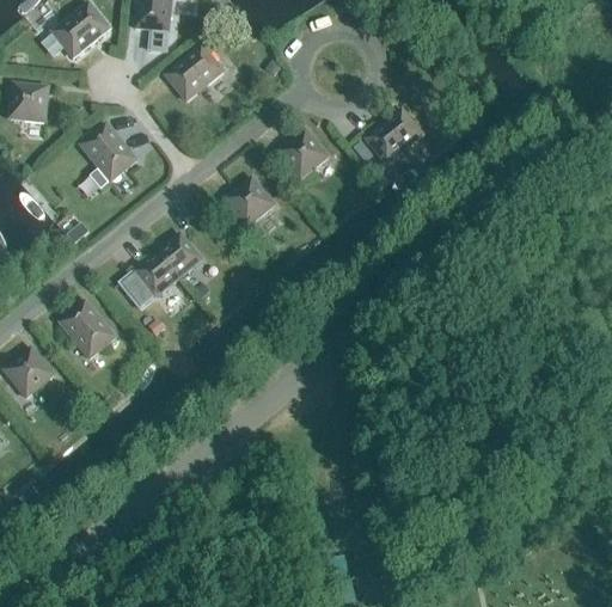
[(138,0),(135,28),(151,29),(150,43),(167,46),(169,30),(171,0),(138,0)]
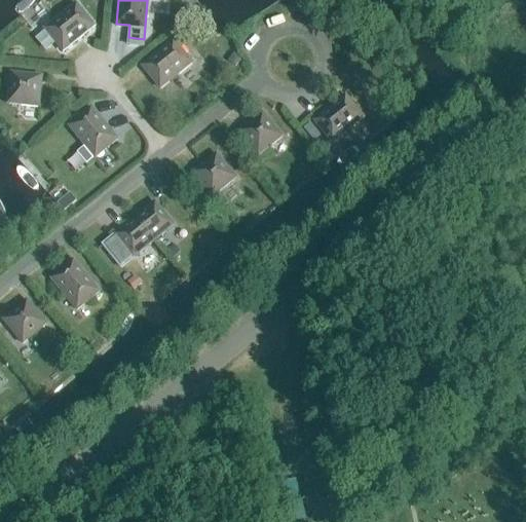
[(45,27),(63,49),(94,24),(76,1),(45,27)]
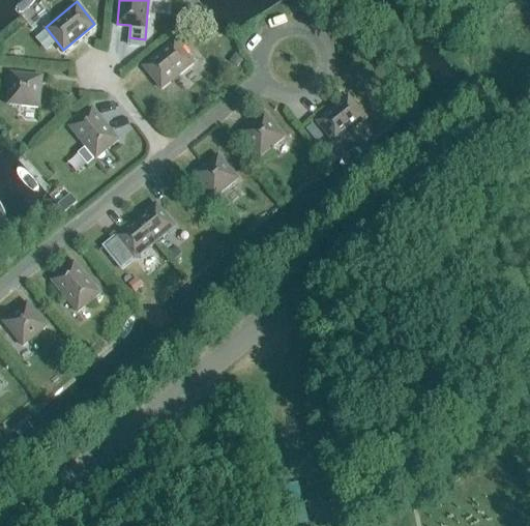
[(143,64),(162,87),(193,61),(174,39),(143,64)]
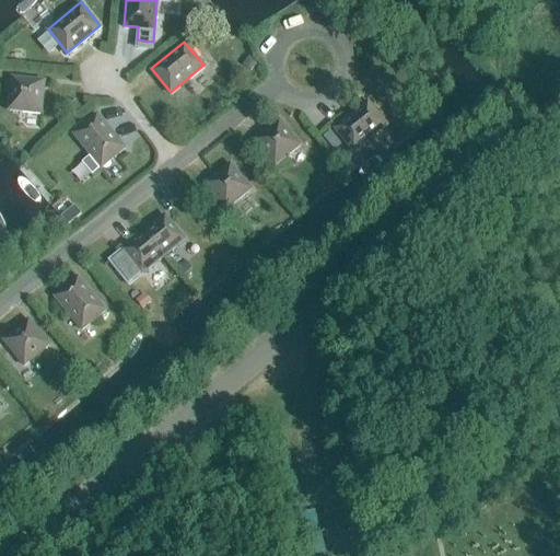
[(251,69),(257,60),(248,54),(244,59),(245,66),(251,69)]
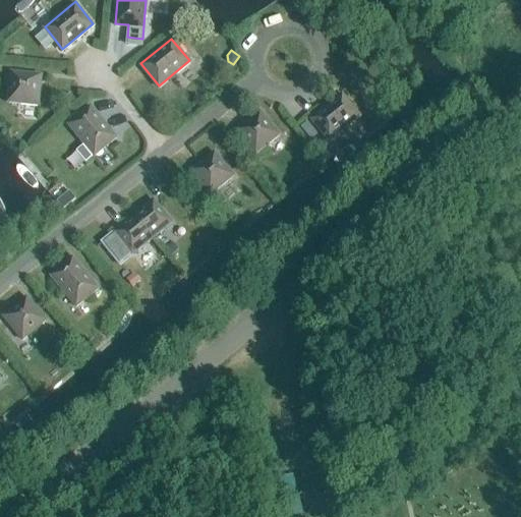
[(41,73),(11,70),(8,100),(38,103),(41,73)]
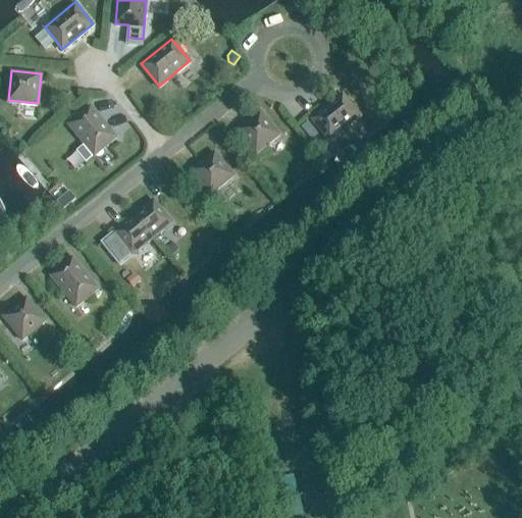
[(60,100),(65,106),(75,99),(70,92),(60,100)]
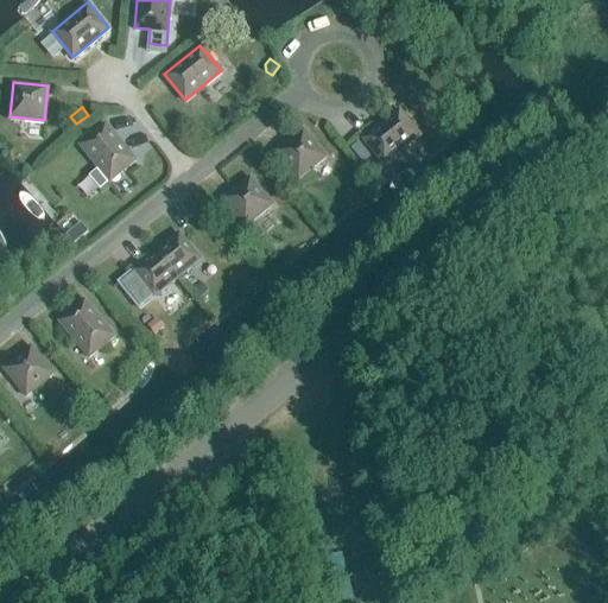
[(363,137),(384,162),(419,133),(399,107),(363,137)]
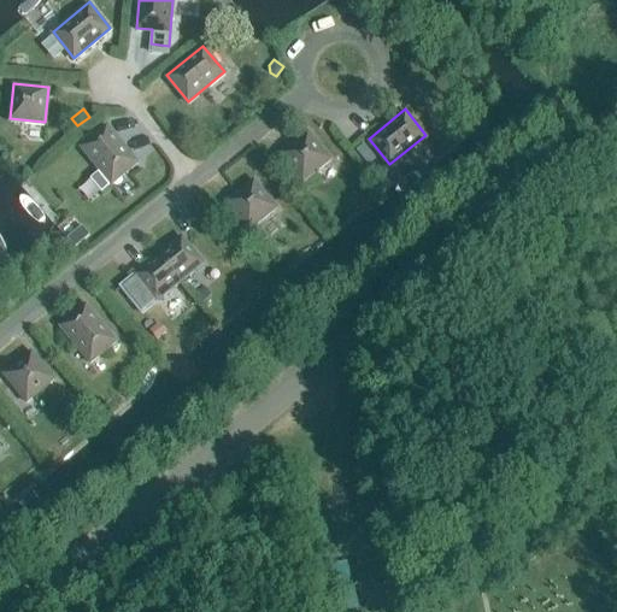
[(111,182),(137,160),(107,124),(82,146),(111,182)]
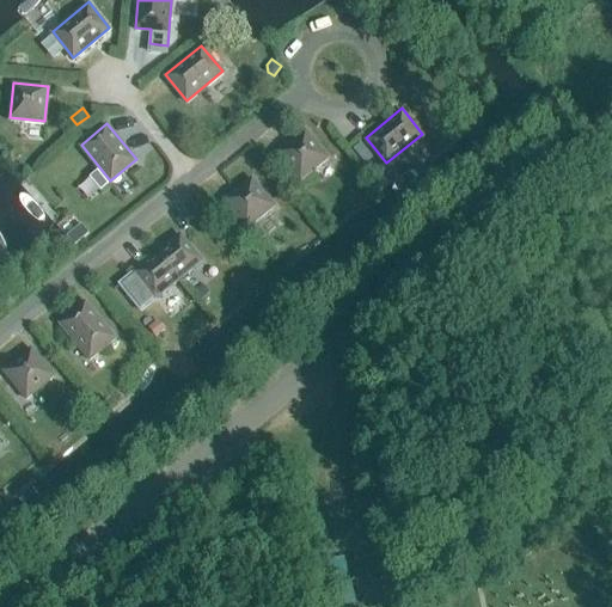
[(305,129),(279,151),(300,178),(328,157),(305,129)]
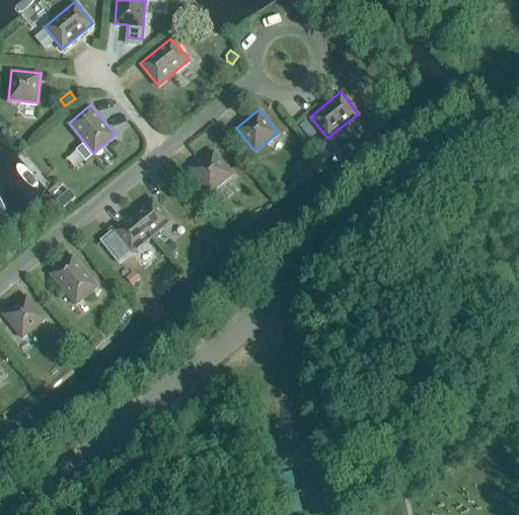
[(213,150),(191,168),(209,192),(232,173),(213,150)]
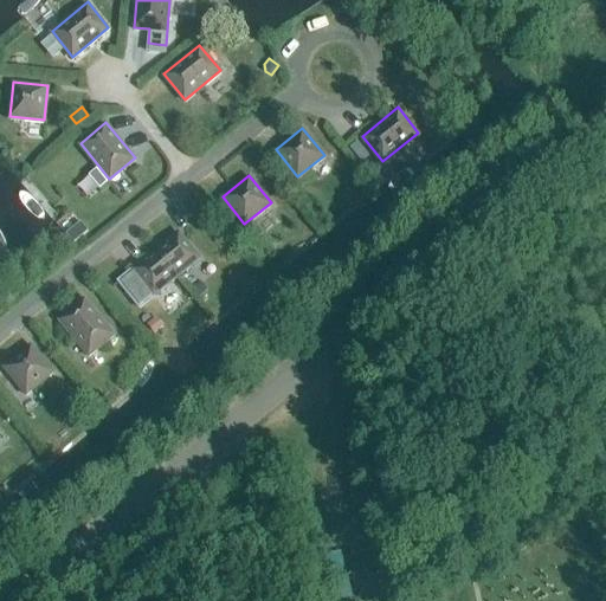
[(366,178),(359,182),(358,189),(363,195),(373,187),(366,178)]
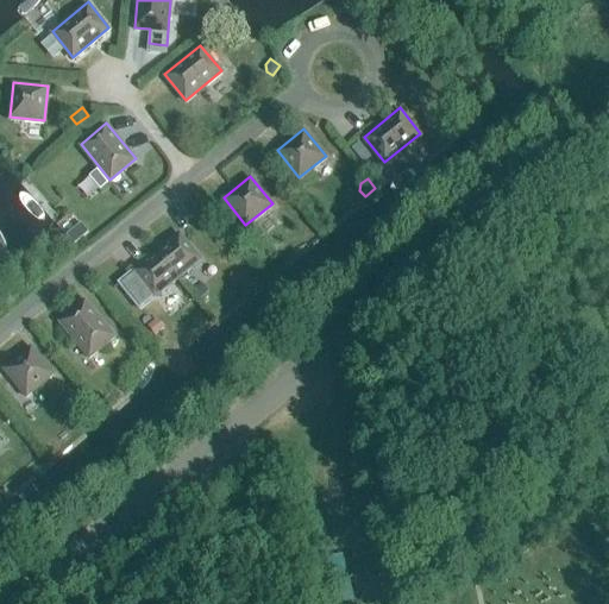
[(74,241),(88,228),(81,220),(66,233),(74,241)]
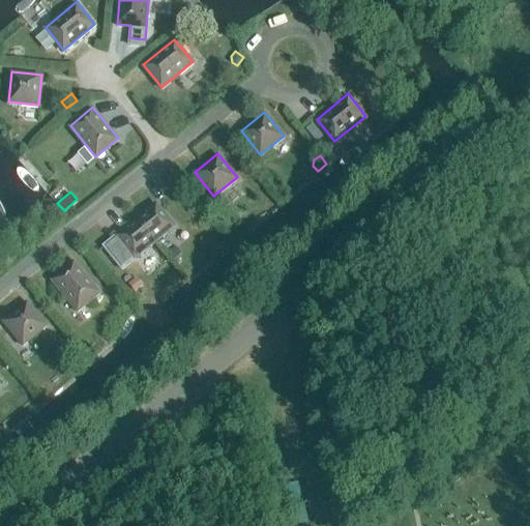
[(229,202),(222,193),(214,198),(222,208),(229,202)]
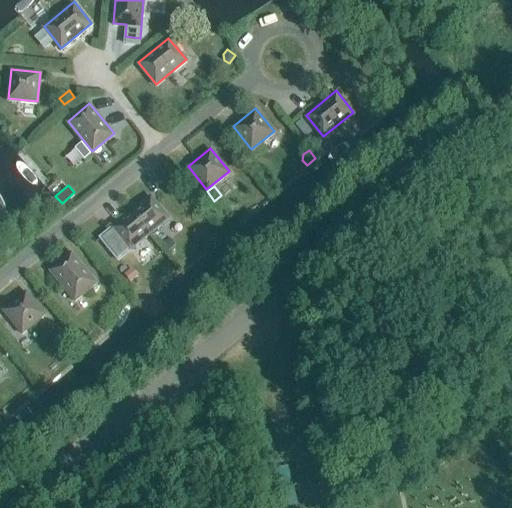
[(150,195),(131,211),(149,232),(168,217),(150,195)]
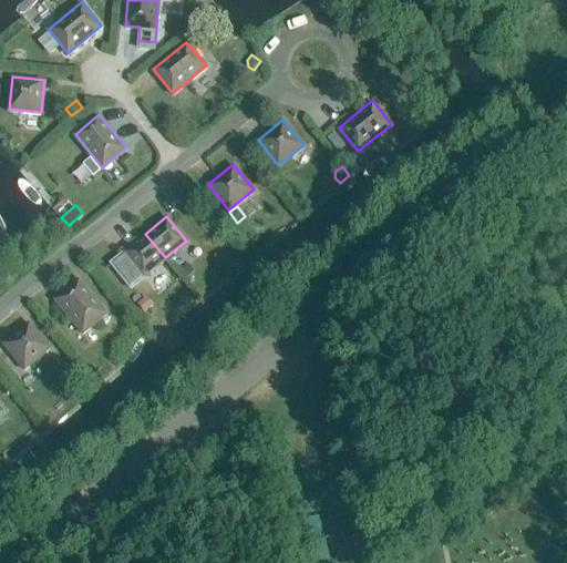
[(124,251),(111,262),(131,285),(143,275),(165,257),(145,234),(124,251)]
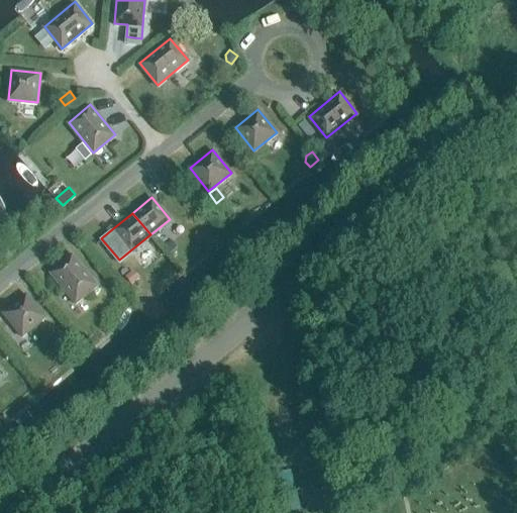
[(72,253),(50,272),(75,302),(97,284),(72,253)]
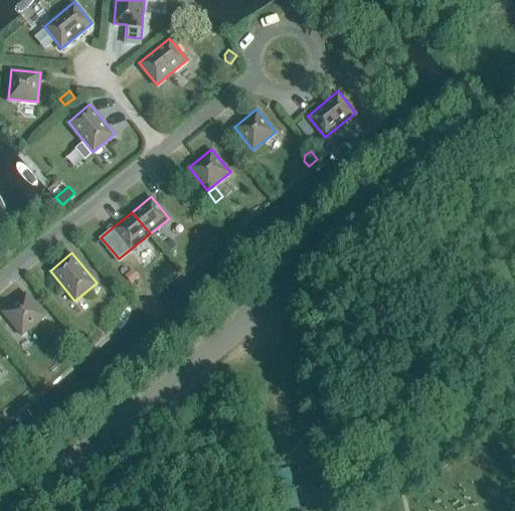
[(134,268),(125,275),(132,282),(140,275),(134,268)]
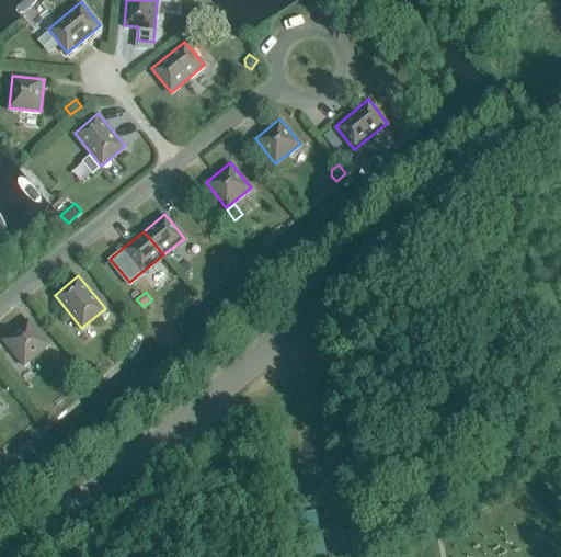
[(48,343),(29,318),(3,339),(24,363),(48,343)]
